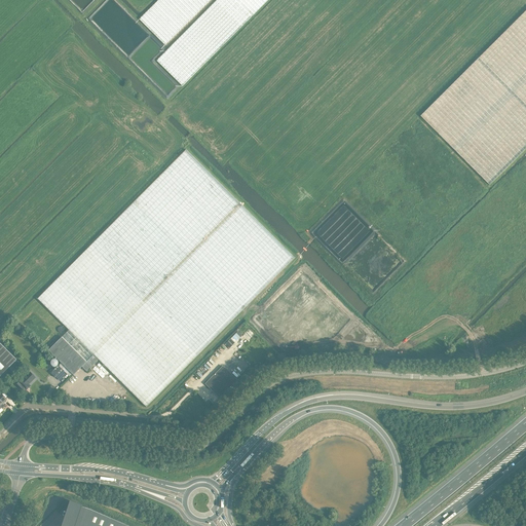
[(158,0),(140,20),(165,45),(210,0),(217,0),(157,61),(183,86),(253,16),(268,0),(158,0)]
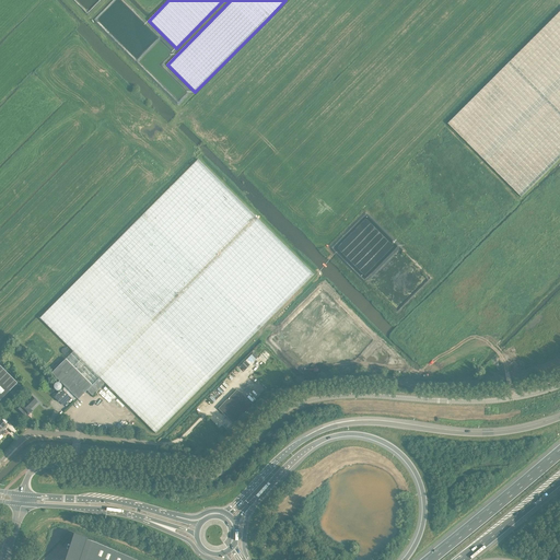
[(559,11),(447,124),(521,197),(559,158),(559,11)]
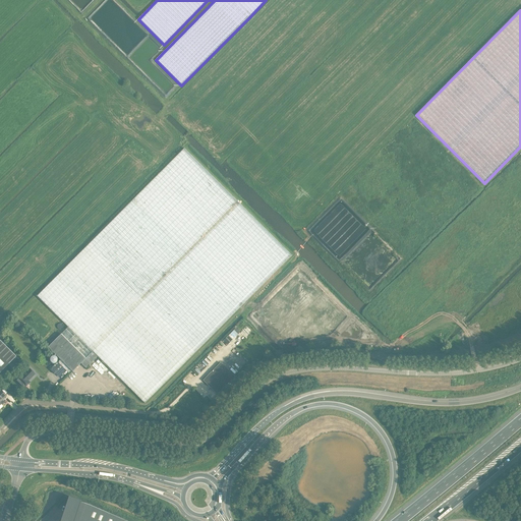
[(37,296),(68,328),(93,352),(98,357),(98,356),(145,403),(292,255),(184,149),(37,296)]
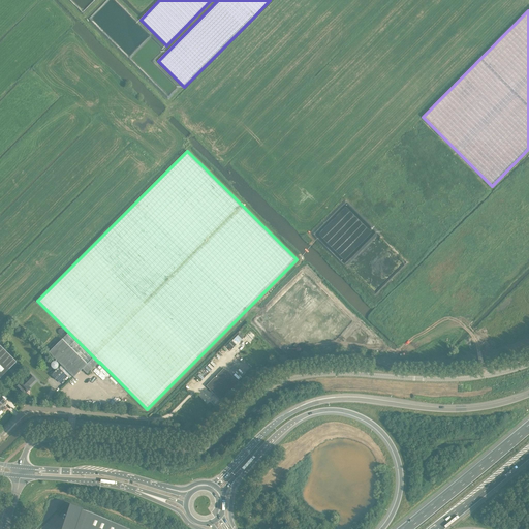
[(94,358),(69,333),(62,340),(87,365),(94,358)]
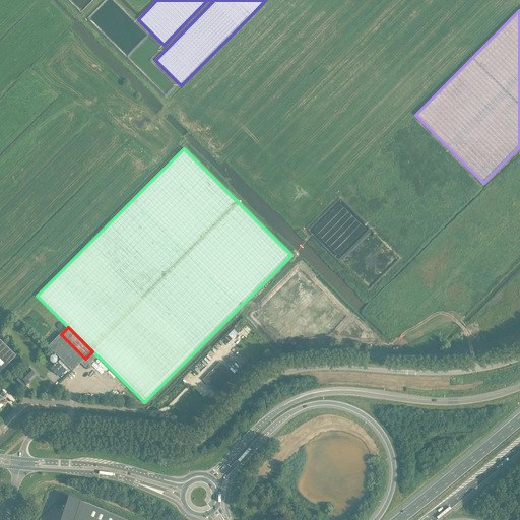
[(48,346),(72,371),(80,363),(85,368),(98,356),(92,351),(85,359),(61,334),(48,346)]
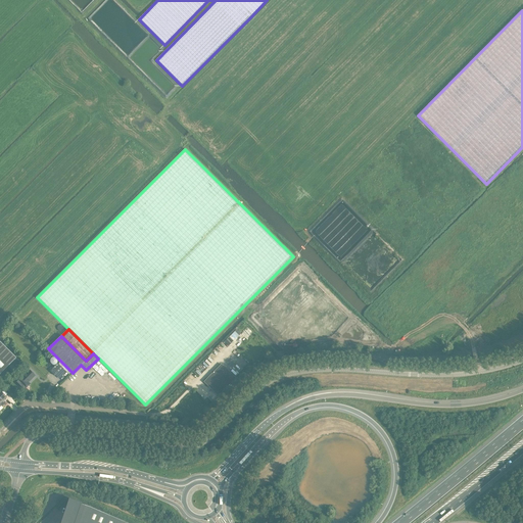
[(0,374),(16,359),(0,341),(0,374)]
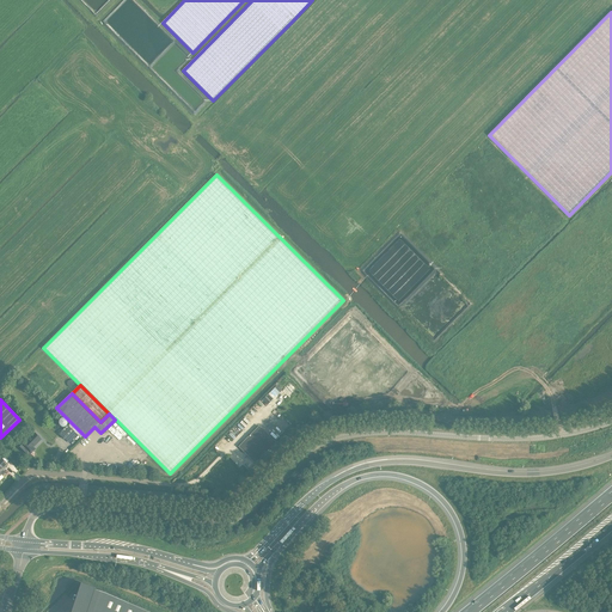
[(59,434),(63,440),(73,430),(67,426),(59,434)]
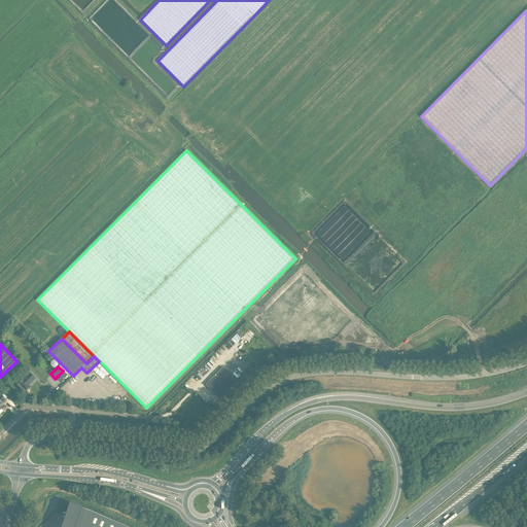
[(28,386),(32,382),(36,379),(30,373),(23,380),(23,379),(16,385),(20,388),(21,390),(22,389),(25,393),(29,388),(28,386)]
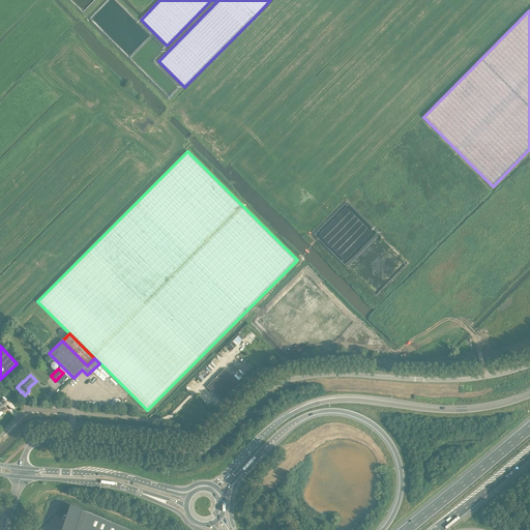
[(128,529),(91,513),(81,510),(70,507),(62,529),(128,529)]
